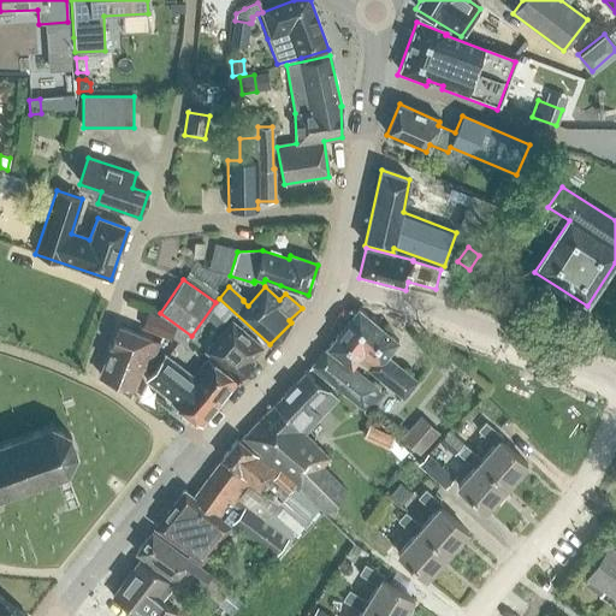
[(234,312),(221,301),(211,311),(224,323),(234,312)]
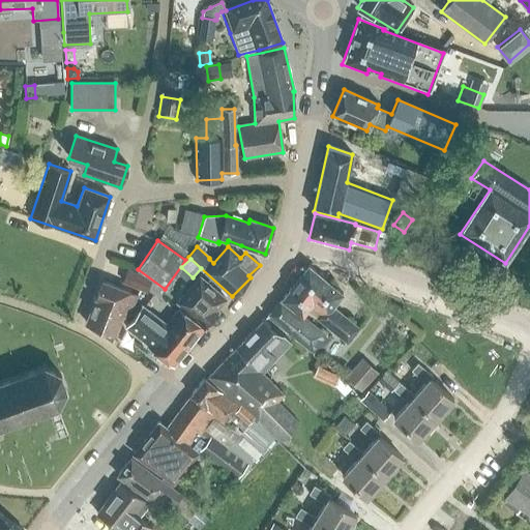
[(307,266),(281,300),(267,317),(318,355),(332,337),(303,315),(308,307),(318,315),(317,317),(348,341),(360,326),(333,305),(343,293),(307,266)]
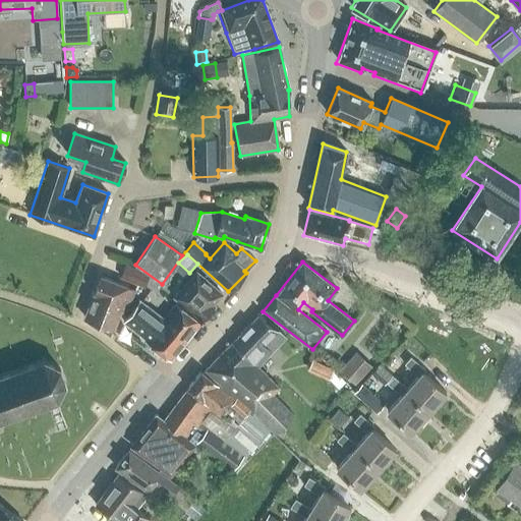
[(120,279),(143,286),(149,276),(124,265),(120,279)]
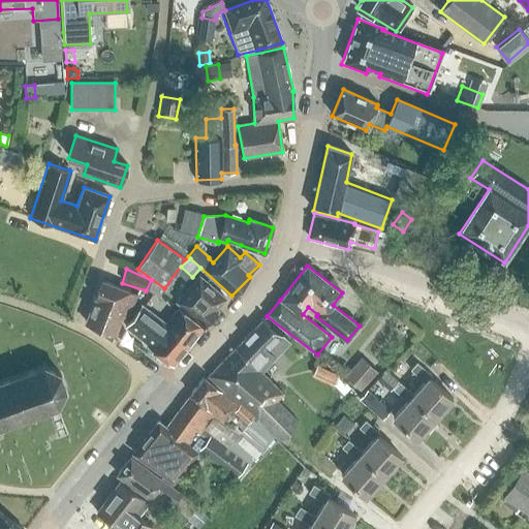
[(198,276),(177,302),(205,327),(217,311),(215,309),(224,299),(198,276)]
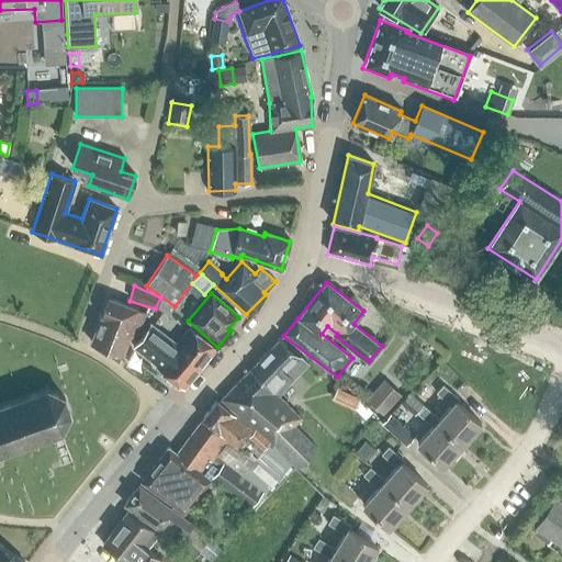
[(108,299),(90,343),(121,355),(128,335),(133,337),(145,313),(108,299)]
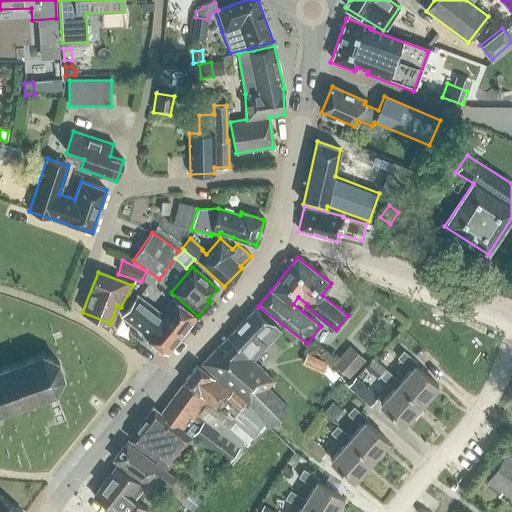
[(170,350),(182,335),(161,318),(161,317),(158,315),(160,313),(135,294),(119,316),(144,334),(144,336),(163,351),(170,350)]
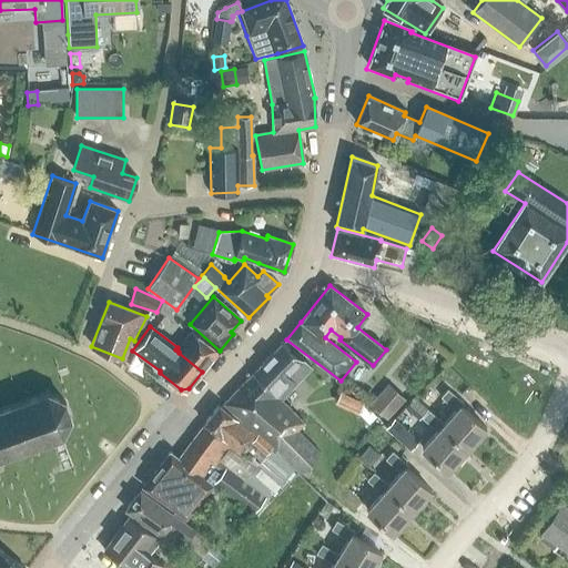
[(191,331),(178,347),(175,350),(179,352),(179,353),(202,372),(219,351),(191,331)]
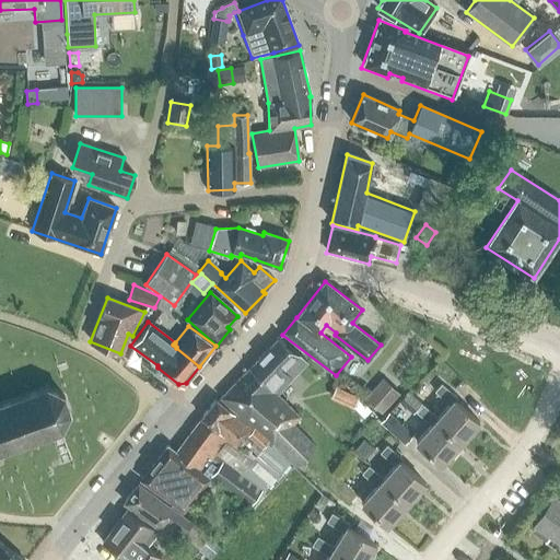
[(220,398),(236,411),(259,430),(293,465),(295,467),(316,447),(298,428),(304,421),(277,394),(300,369),(306,361),(279,338),(220,398)]
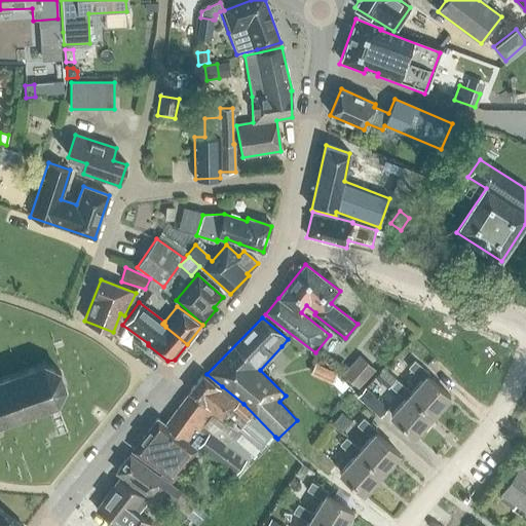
[(401,364),(408,357),(401,350),(393,358),(401,364)]
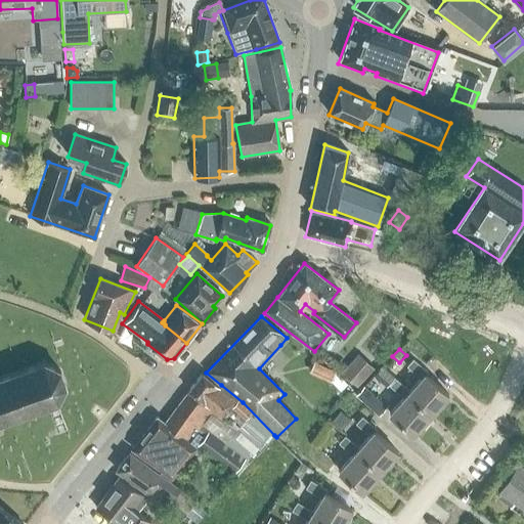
[(356,387),(374,366),(358,352),(340,370),(356,387)]
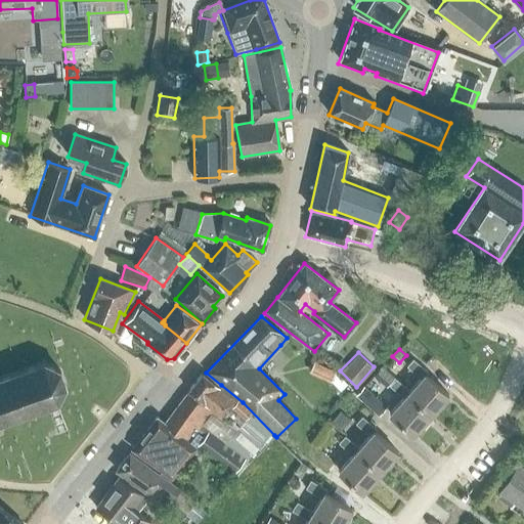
[(408,391),(406,393),(431,415),(447,395),(425,375),(427,373),(412,359),(406,366),(420,379),(408,391)]
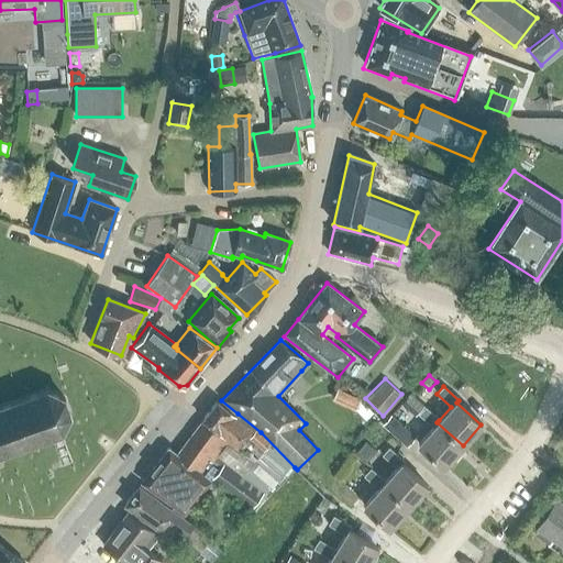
[(342,388),(338,399),(361,408),(365,396),(342,388)]
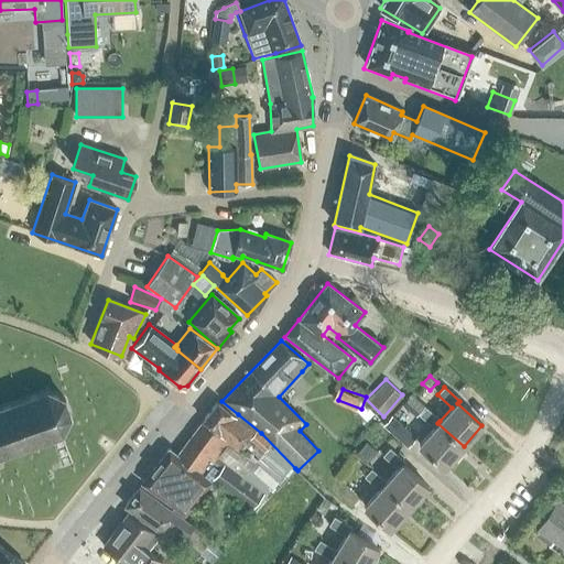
[(0,454),(62,433),(69,418),(69,414),(65,400),(63,398),(46,390),(0,405),(0,454)]
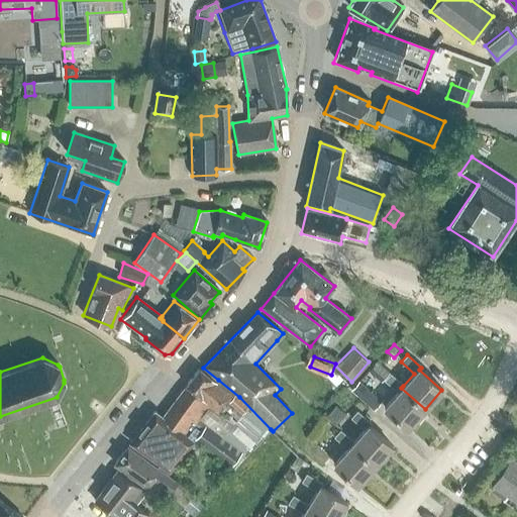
[(380,383),(389,373),(376,363),(368,372),(380,383)]
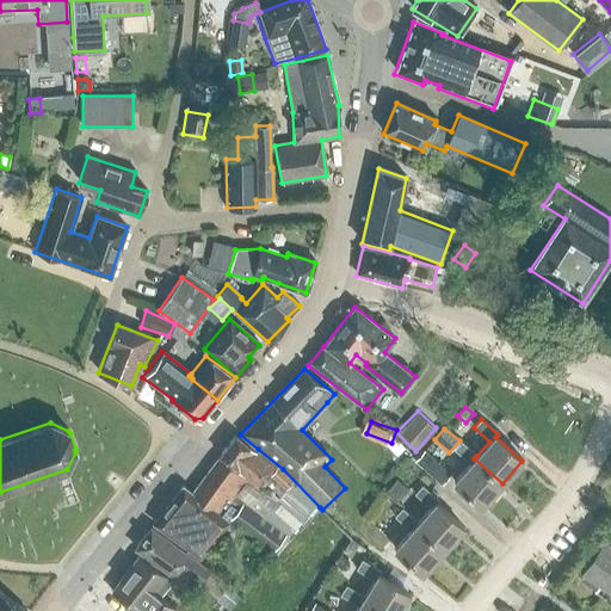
[(283,469),(258,449),(255,452),(235,436),(191,493),(228,522),(272,551),(284,535),(290,539),(297,530),(298,531),(320,507),(283,469)]
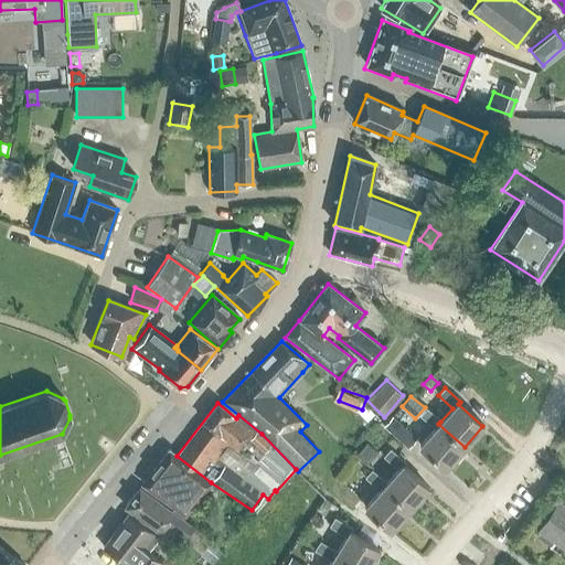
[(426,408),(423,413),(419,416),(434,429),(419,446),(445,469),(465,447),(438,424),(440,422),(426,408)]
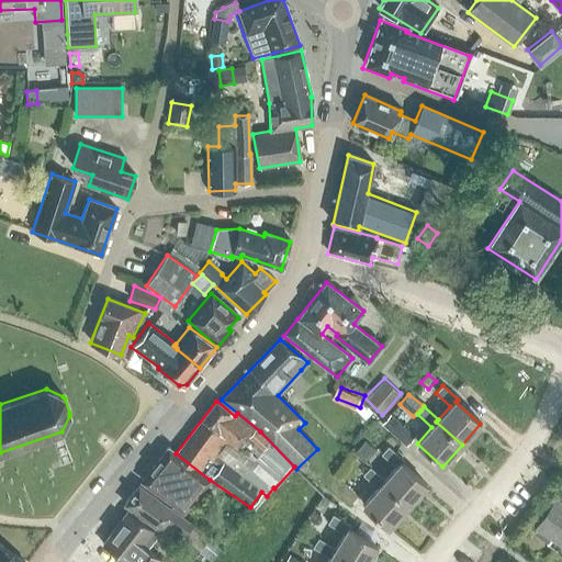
[(415,436),(391,415),(381,425),(406,447),(415,436)]
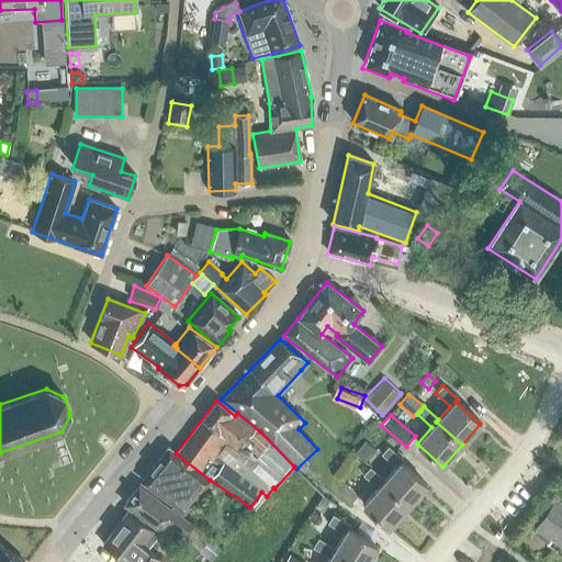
[(364,462),(374,451),(363,442),(355,452),(364,462)]
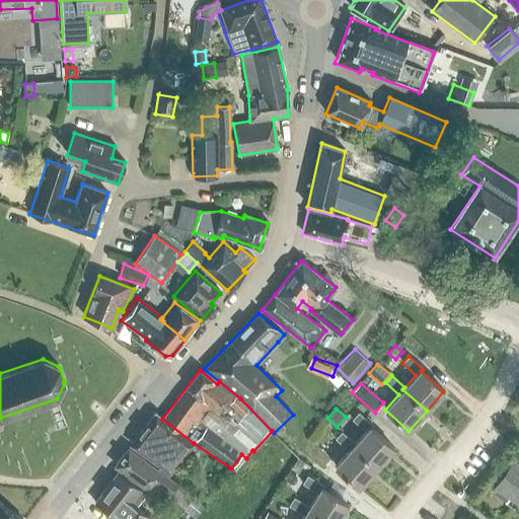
[(365,432),(355,444),(352,447),(376,467),(393,448),(370,428),(372,426),(358,413),(352,420),(365,432)]
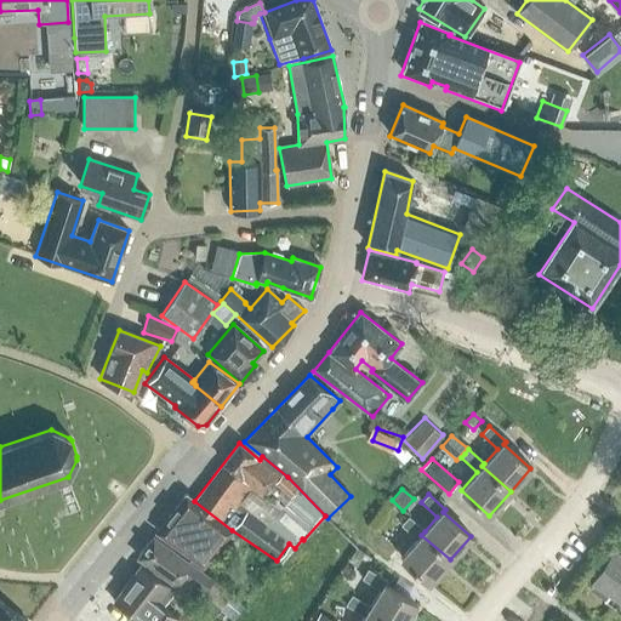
[(200,570),(232,530),(194,501),(186,495),(155,533),(187,554),(188,554),(192,556),(188,560),(200,570)]
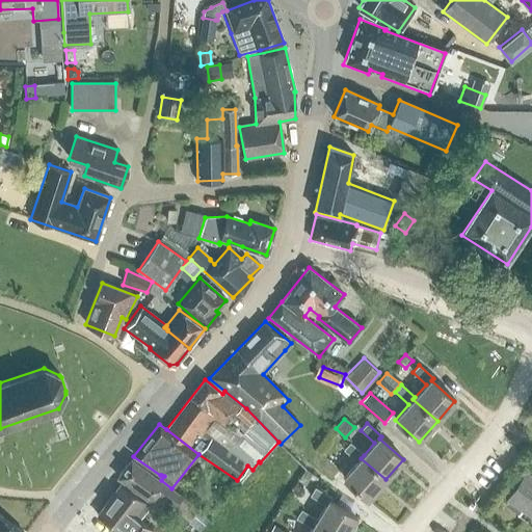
[(349,443),(346,447),(343,450),(357,462),(343,478),(367,500),(386,479),(361,458),(364,455),(349,443)]
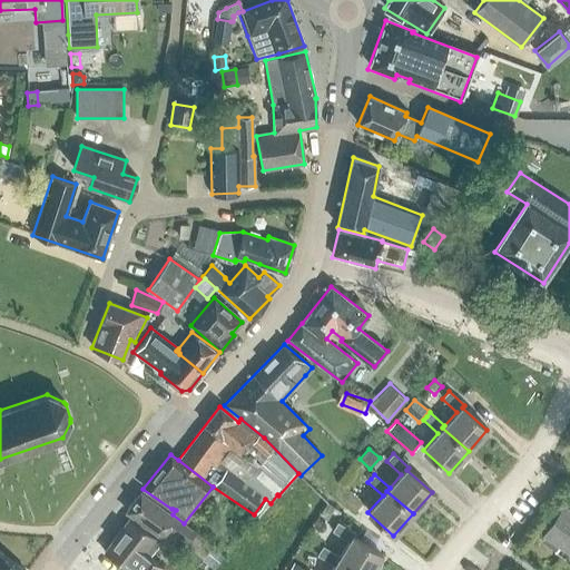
[(145,526),(145,524),(166,539),(173,531),(187,541),(185,544),(203,559),(213,547),(195,532),(140,492),(126,511),(145,526)]
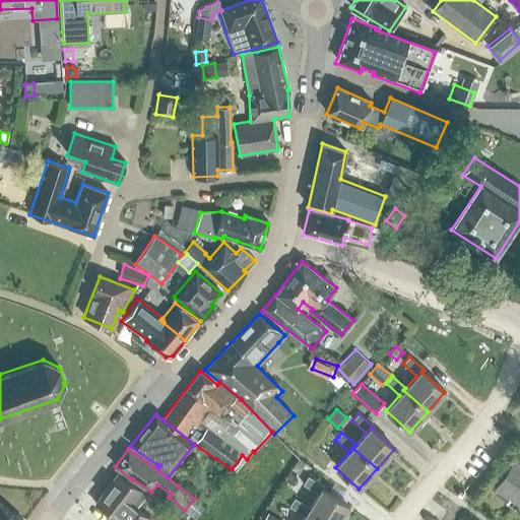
[(300,460),(291,472),(301,477),(308,465),(300,460)]
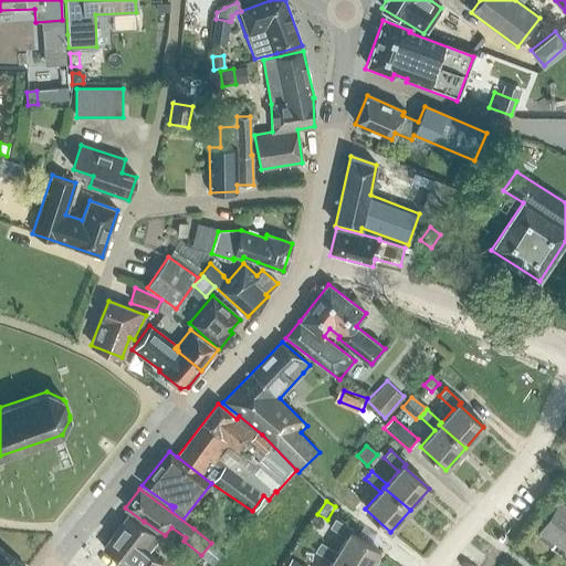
[(538,532),(565,551),(565,548),(565,507),(558,503),(538,532)]
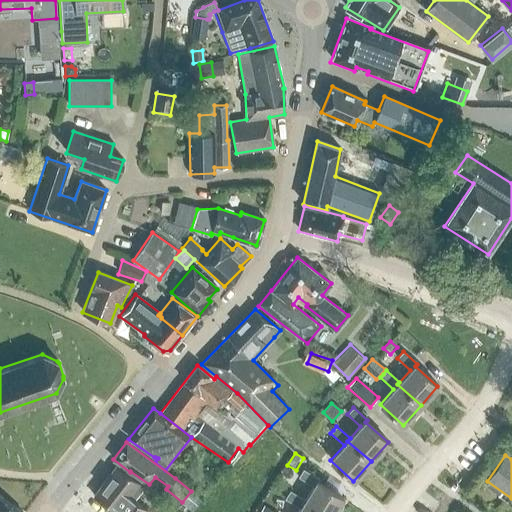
[(116,466),(93,496),(113,511),(149,511),(133,500),(145,487),(116,466)]
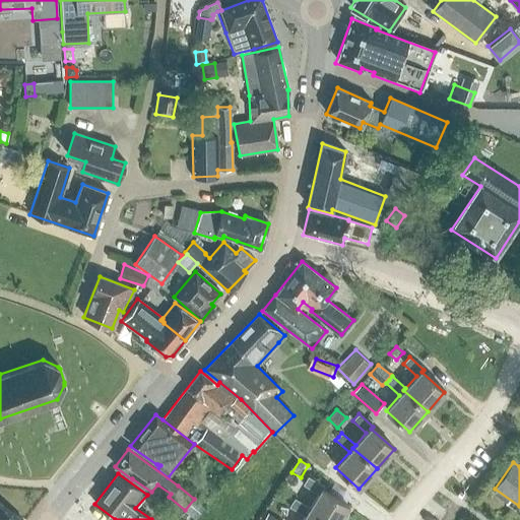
[(318,495),(310,508),(308,511),(322,519),(339,519),(348,506),(322,490),(324,488),(308,477),(303,484),(318,495)]
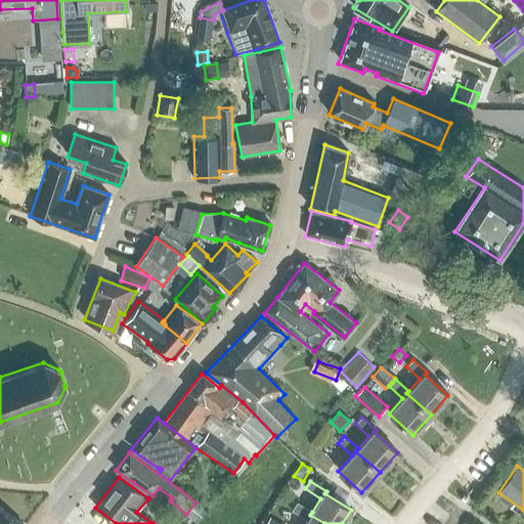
[(205,510),(210,503),(201,496),(195,504),(205,510)]
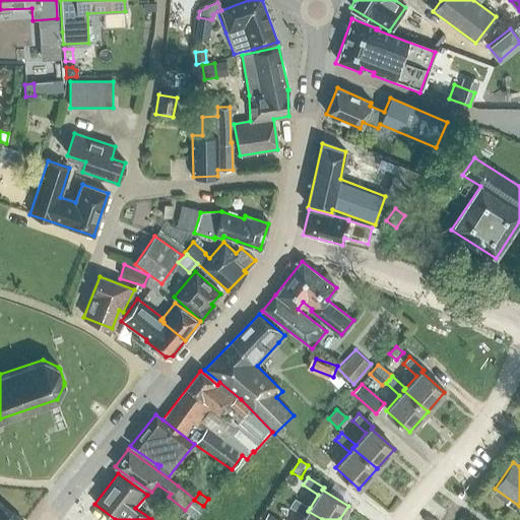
[(294,499),(291,503),(288,507),(305,516),(302,519),(322,519),(308,511),(310,508),(294,499)]
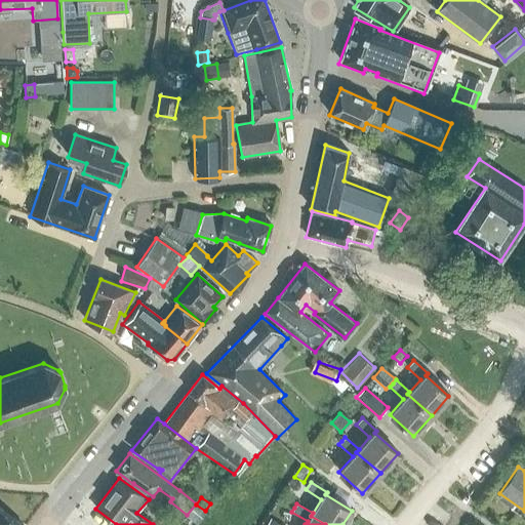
[(19,524),(0,511),(0,524),(19,524)]
